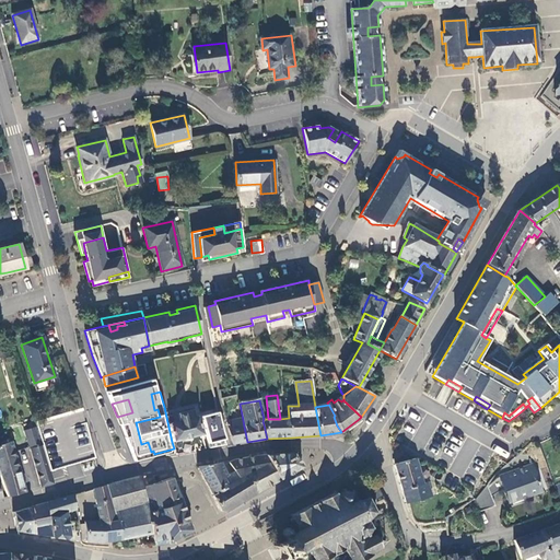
[(166,417),(172,442),(201,435),(196,411),(166,417)]
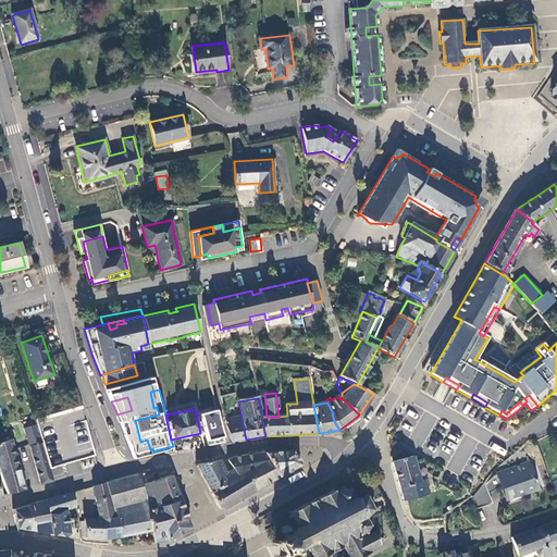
[(116,415),(119,420),(134,416),(132,410),(116,415)]
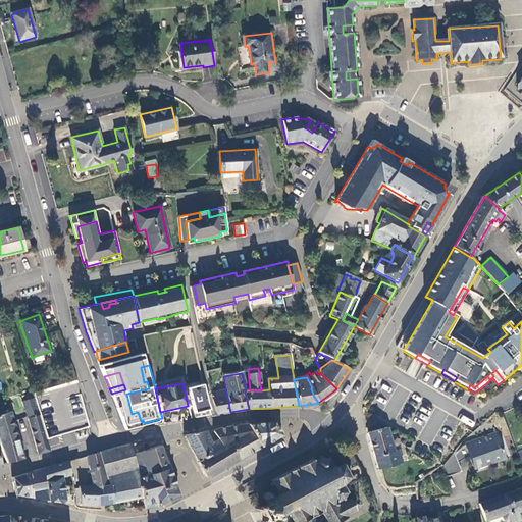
[(57,401),(53,386),(40,390),(44,404),(57,401)]
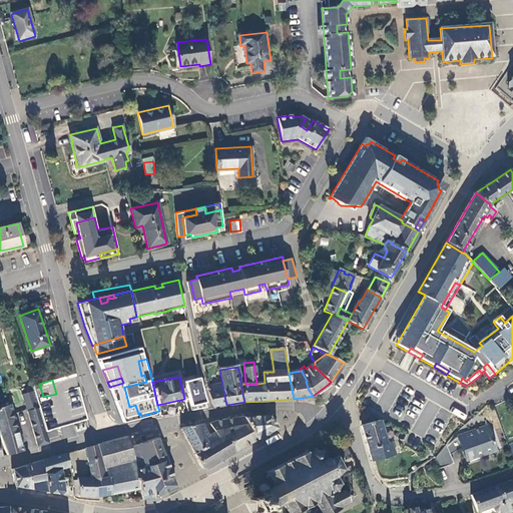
[(109,387),(117,410),(129,407),(124,387),(125,387),(124,383),(123,383),(109,387)]
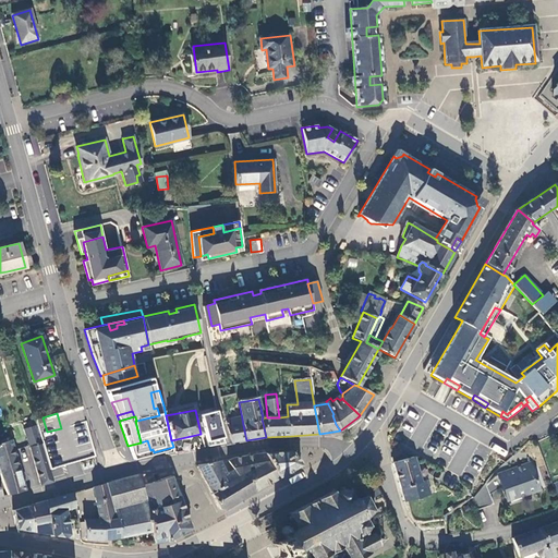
[(242,419),(226,422),(227,427),(243,425),(242,419)]
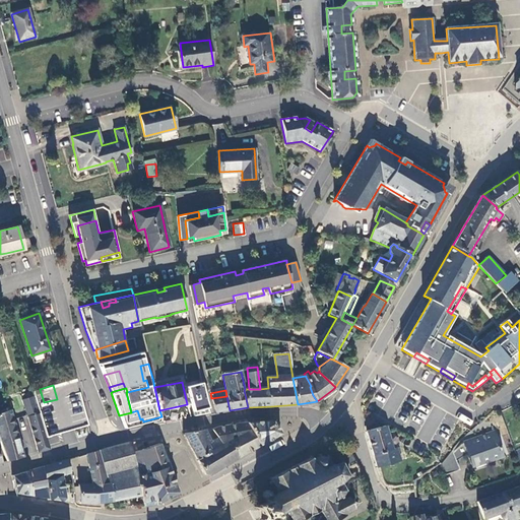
[(211,398),(215,412),(230,410),(226,396),(211,398)]
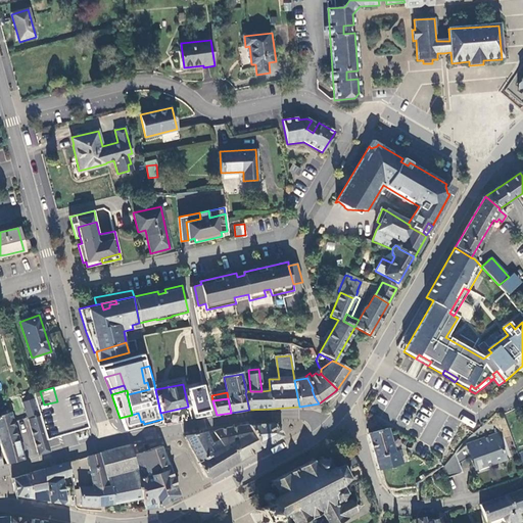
[(24,402),(29,418),(38,416),(33,399),(24,402)]
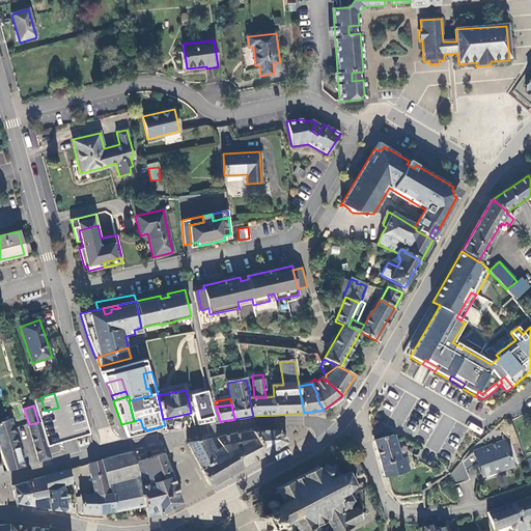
[(0,448),(17,444),(10,419),(0,422),(0,448)]
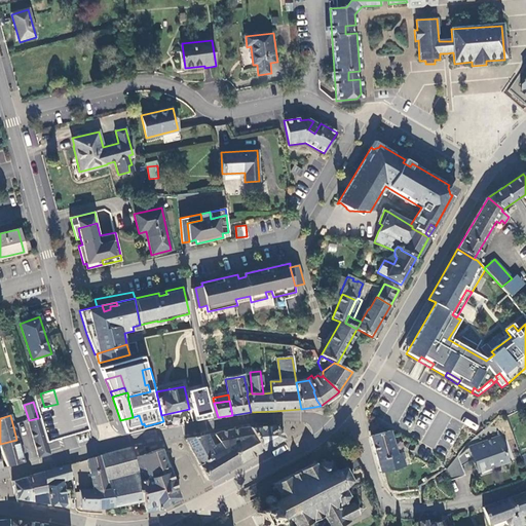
[(39,457),(49,454),(39,417),(38,418),(29,420),(28,421),(39,457)]
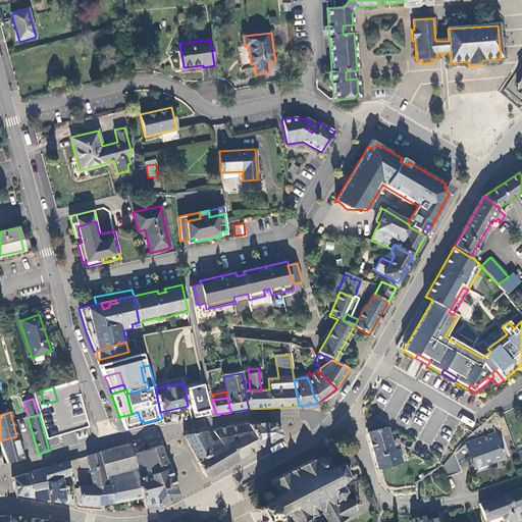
[(273,422),(248,425),(261,447),(280,435),(273,422)]
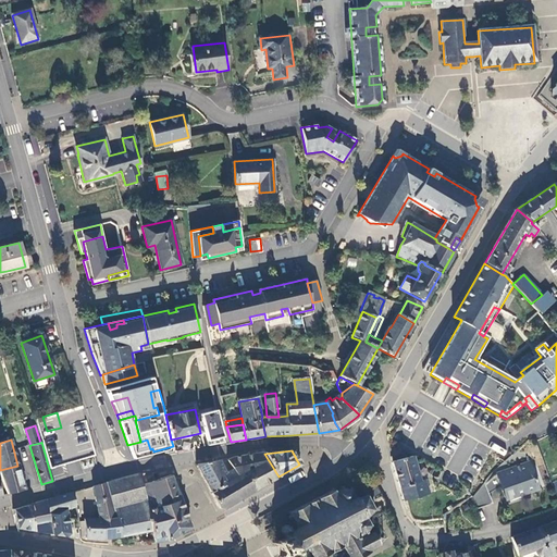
[(264,454),(231,459),(229,460),(227,461),(227,462),(233,470),(238,477),(245,473),(255,491),(279,477),(264,454)]
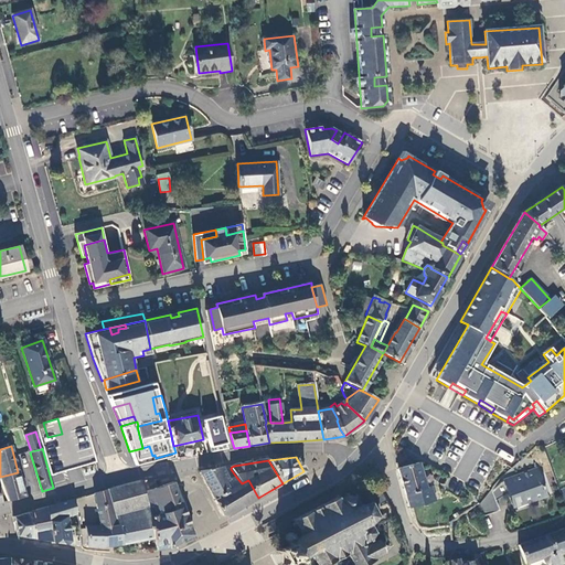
[(397,469),(408,508),(434,501),(429,488),(424,489),(416,465),(397,469)]
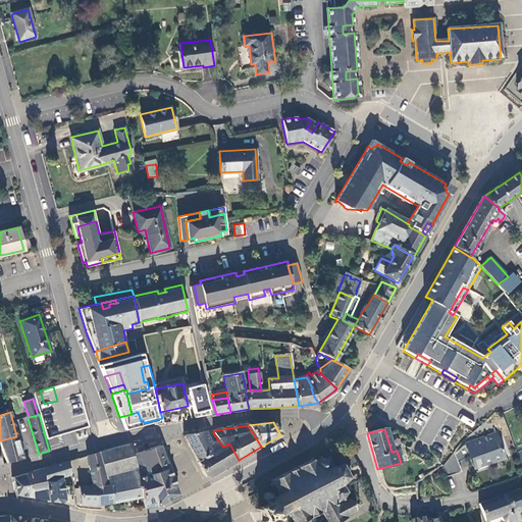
[(197,462),(213,453),(209,446),(205,438),(208,436),(205,432),(185,436),(185,437),(197,462)]
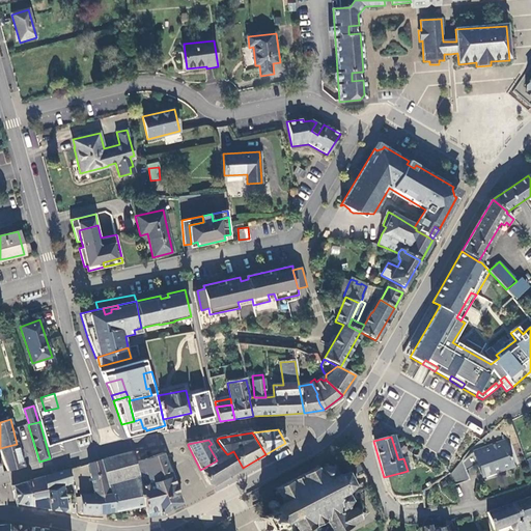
[(471,451),(462,464),(460,460),(447,474),(452,486),(469,480),(465,472),(475,464),(479,475),(482,474),(484,480),(497,476),(496,473),(512,467),(503,441),(471,451)]
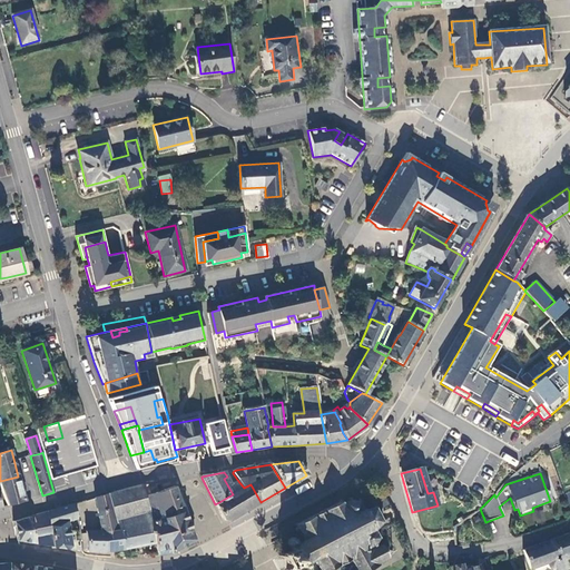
[(0,484),(8,505),(25,500),(18,477),(0,481),(0,484)]
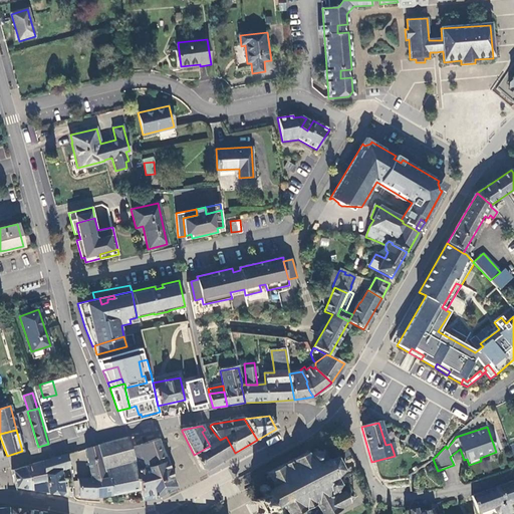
[(220,440),(215,434),(209,437),(206,439),(210,446),(194,455),(202,469),(206,470),(235,453),(226,437),(220,440)]
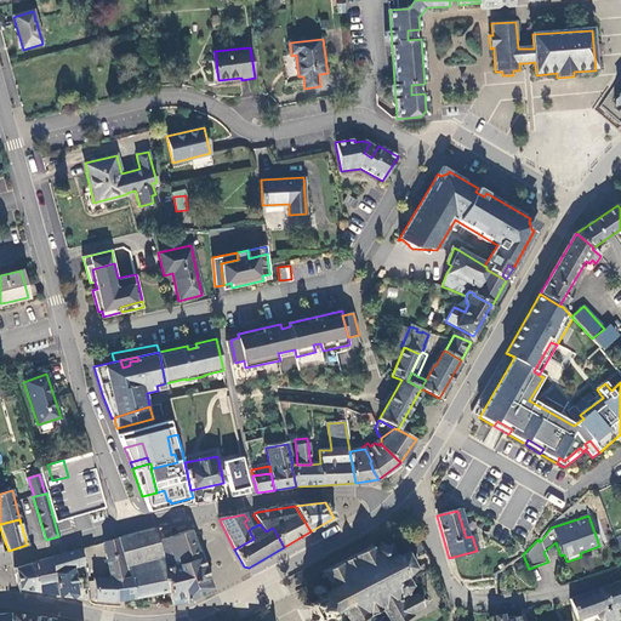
[(123,554),(135,598),(169,592),(164,568),(165,568),(160,548),(158,541),(155,529),(137,533),(118,539),(120,554),(123,554)]
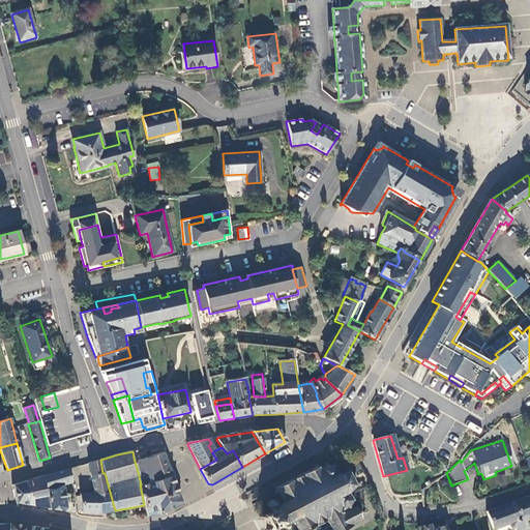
[(152,481),(171,476),(162,453),(139,461),(140,468),(142,474),(150,472),(152,481)]
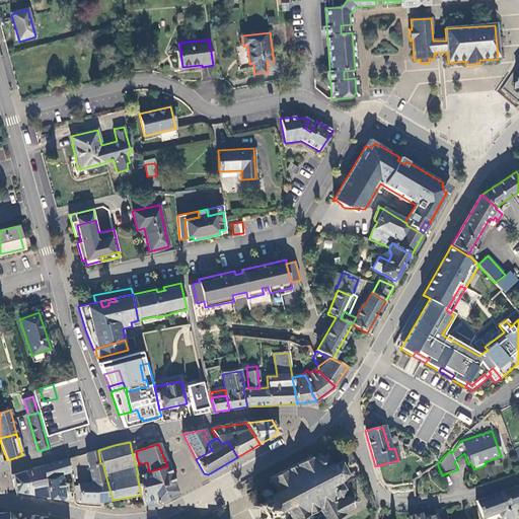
[(106,501),(113,500),(102,463),(100,463),(98,450),(86,453),(92,484),(80,484),(80,502),(90,502),(93,502),(106,501)]
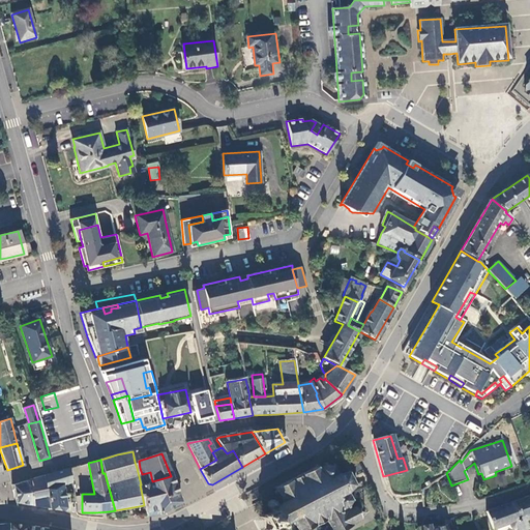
[(316,464),(316,466),(274,487),(276,490),(274,492),(274,493),(277,492),(282,501),(276,504),(273,501),(269,500),(267,501),(266,505),(268,507),(270,511),(265,514),(260,513),(260,517),(263,518),(268,527),(266,529),(267,529),(269,529),(270,528),(273,526),(277,529),(286,529),(287,526),(286,523),(291,520),(293,524),(297,529),(296,529),(312,529),(312,527),(326,520),(330,529),(342,529),(351,526),(350,523),(359,519),(354,507),(348,509),(347,508),(348,506),(346,505),(348,502),(351,502),(351,499),(349,499),(345,492),(351,487),(354,488),(354,484),(352,483),(346,473),(348,471),(346,470),(344,473),(335,473),(332,468),(334,465),(332,464),(330,467),(325,466),(324,463),(323,463),(323,466),(318,469),(317,467),(318,464),(316,464)]
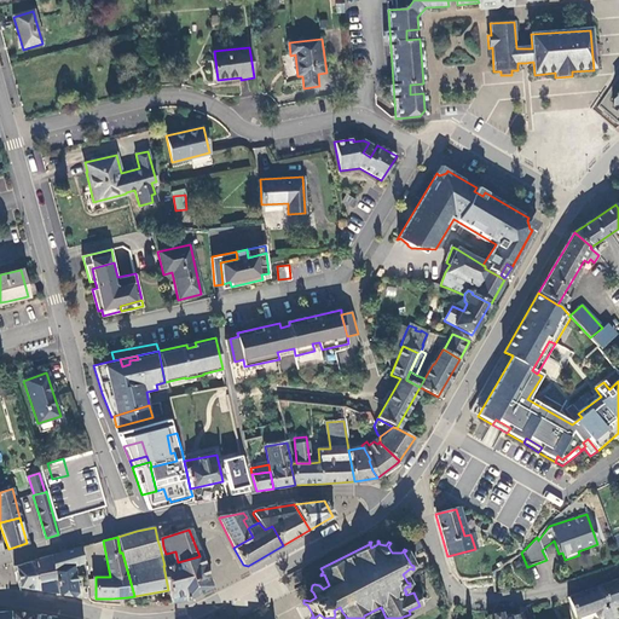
[(84,547),(51,556),(58,594),(73,596),(76,593),(75,571),(74,567),(80,565),(85,563),(84,547)]
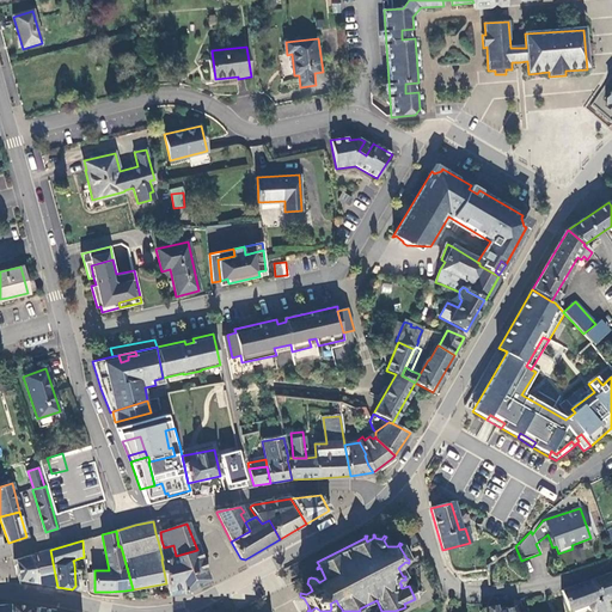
[(183,594),(184,593),(188,592),(204,582),(208,579),(197,550),(176,556),(173,545),(164,548),(161,540),(158,540),(163,560),(161,560),(166,583),(170,595),(176,595),(179,595),(183,594)]
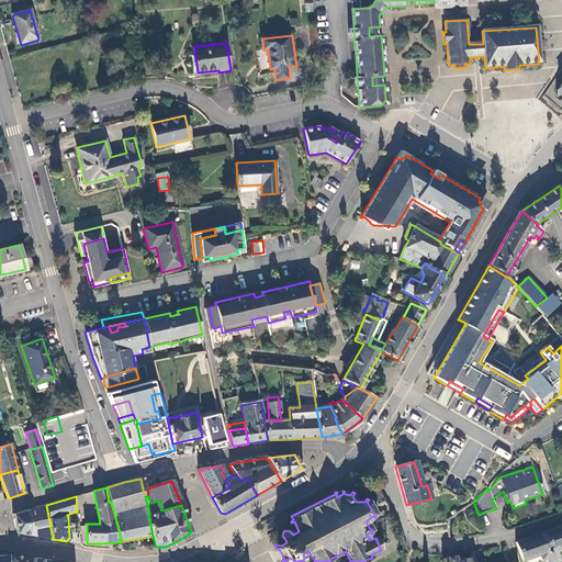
[(53,539),(46,505),(29,509),(34,532),(36,532),(35,529),(44,527),(45,538),(53,539)]
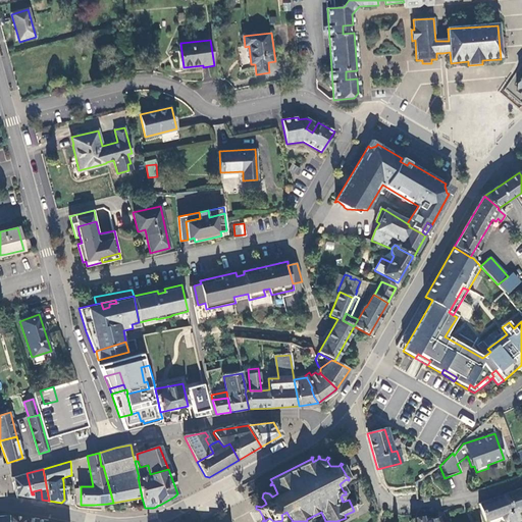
[(32,494),(27,473),(12,477),(16,494),(32,498),(32,494)]
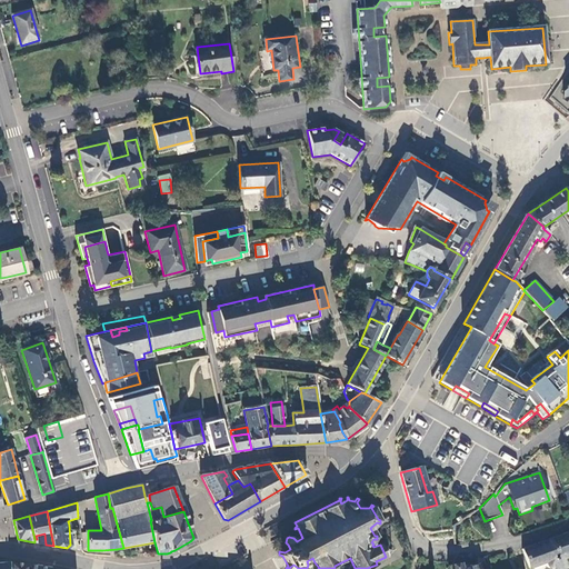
[(568,532),(553,539),(561,559),(563,558),(568,555),(568,532)]
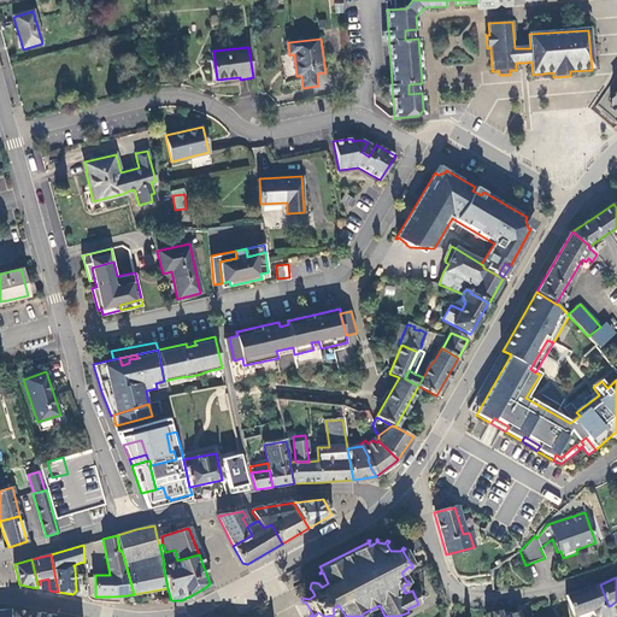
[(609,606),(600,585),(568,597),(570,604),(570,609),(573,611),(575,615),(575,616),(577,616),(597,611),(598,616),(616,616),(611,605),(609,606)]
